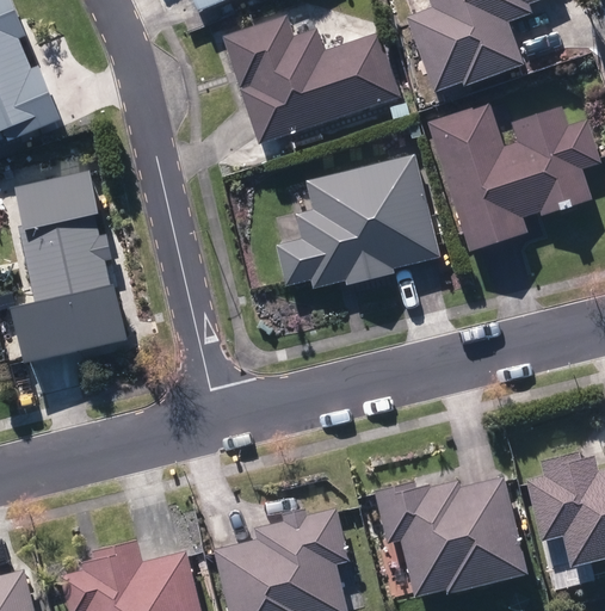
[(0,130),(7,128),(12,139),(61,118),(38,65),(31,68),(19,38),(26,35),(11,0),(0,0),(0,130)]
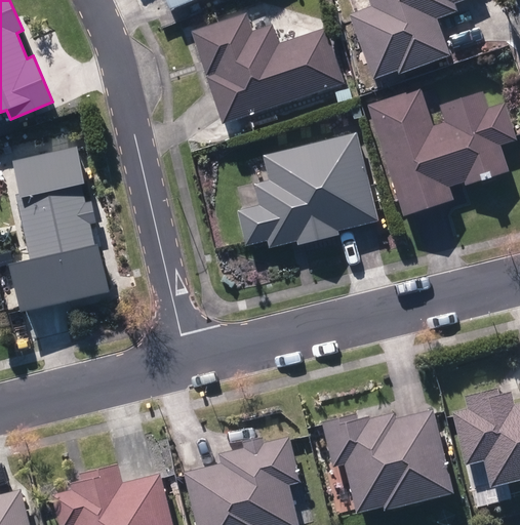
[(350,14),(373,78),(398,69),(400,72),(449,53),(436,18),(456,11),(453,3),(462,0),(369,0),(371,6),(350,14)]
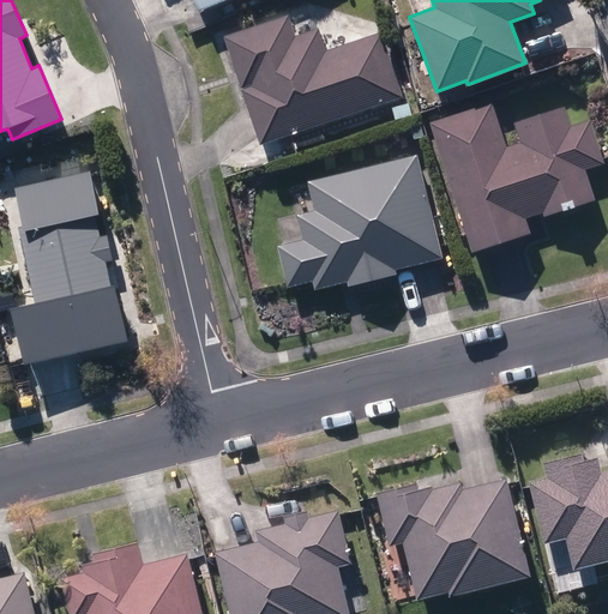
[(224,37),(260,143),(401,96),(380,32),(325,50),(318,29),(294,36),(288,17),(224,37)]
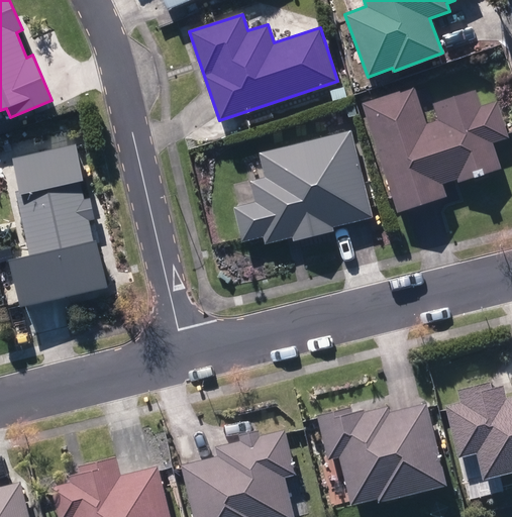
[(363,103),(398,211),(445,196),(441,182),(456,177),(457,182),(500,168),(492,142),(507,137),(495,102),(480,107),(475,89),(433,102),(439,120),(425,125),(413,87),(363,103)]
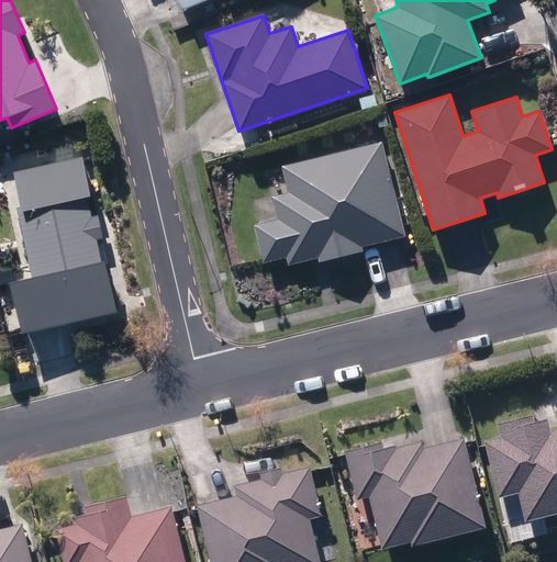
[(287,256),(289,263),(403,235),(380,143),(282,166),(289,193),(273,198),(278,218),(256,224),(265,261),(287,256)]
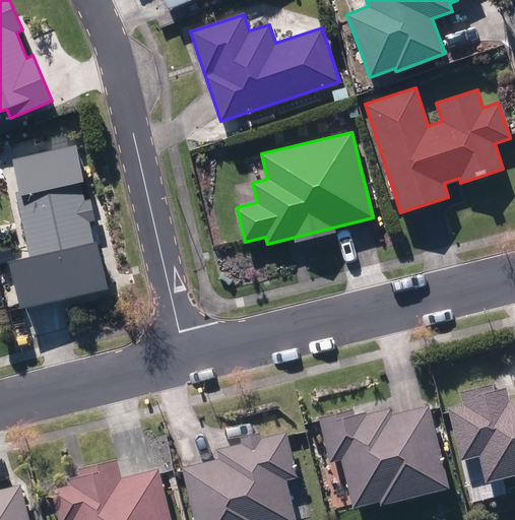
[(12,260),(23,307),(110,287),(100,241),(94,243),(89,221),(94,220),(89,199),(85,200),(80,181),(84,180),(76,144),(13,158),(21,191),(16,192),(30,256),(12,260)]
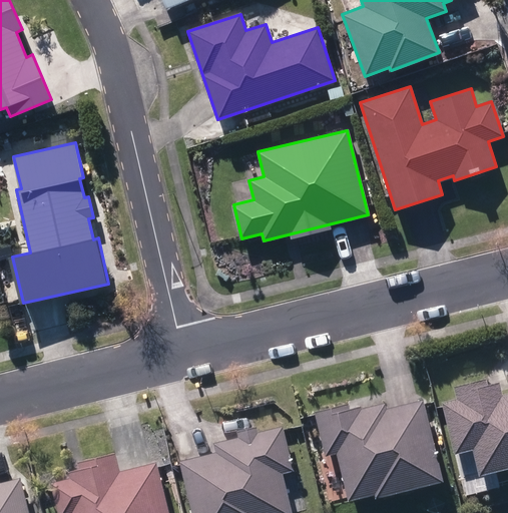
[(473,446),(480,472),(507,464),(507,391),(500,393),(497,380),(485,383),(484,378),(454,385),(457,398),(443,401),(455,450),(473,446)]
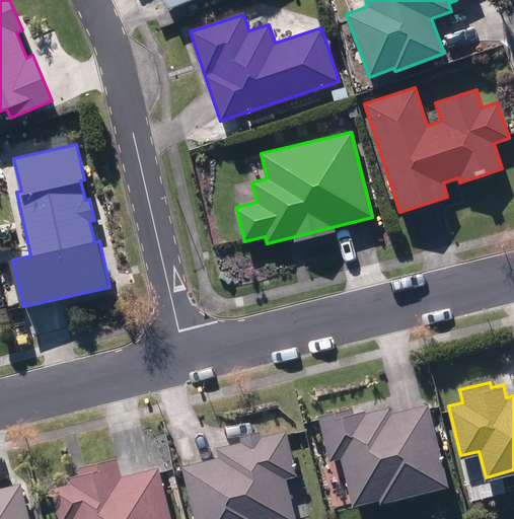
[(342,453),(354,502),(380,495),(380,498),(446,482),(426,402),(389,411),(388,405),(364,412),(364,410),(353,412),(352,406),(319,415),(329,456),(342,453)]
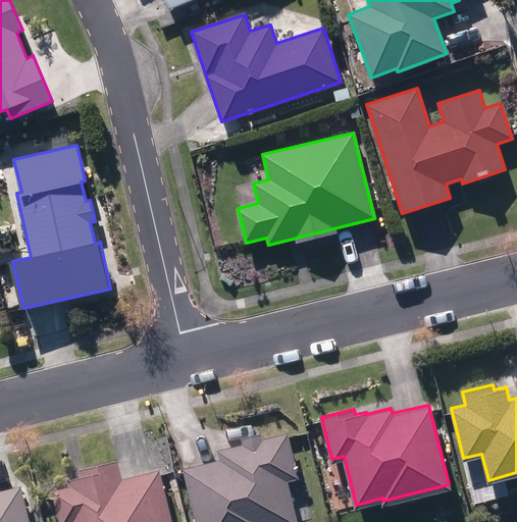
[(184,467),(197,521),(292,521),(298,521),(287,478),(299,476),(288,431),(261,437),(259,433),(242,437),(243,441),(218,449),(220,458),(184,467)]
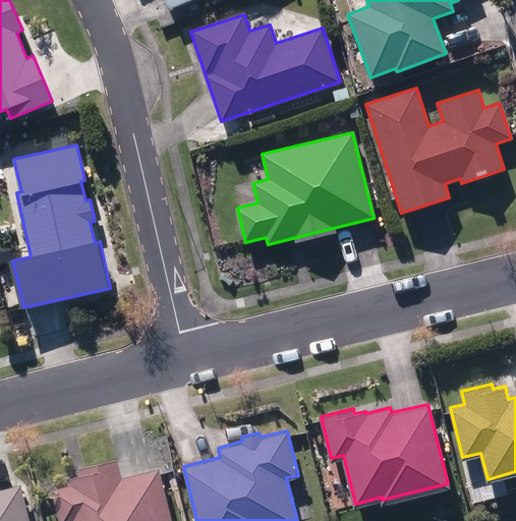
[(69,520),(71,520),(171,520),(158,468),(121,477),(116,457),(77,466),(79,474),(69,476),(71,483),(52,487),(60,520),(69,520)]
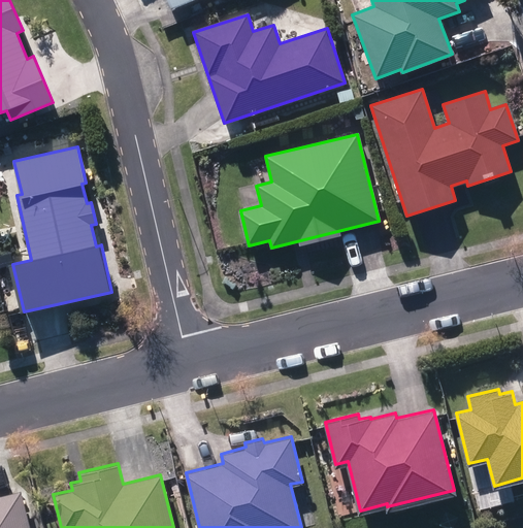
[(0,527),(29,527),(20,490),(0,495),(0,527)]
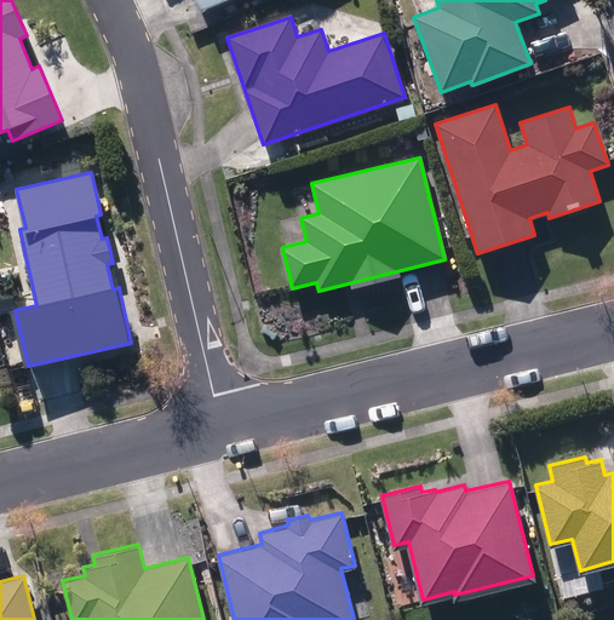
All buildings are outlined.
